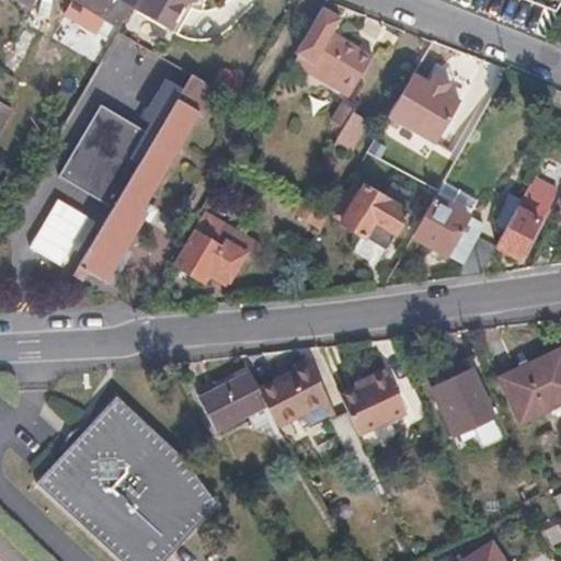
[(75,0),(122,26),(132,10),(137,0),(75,0)]
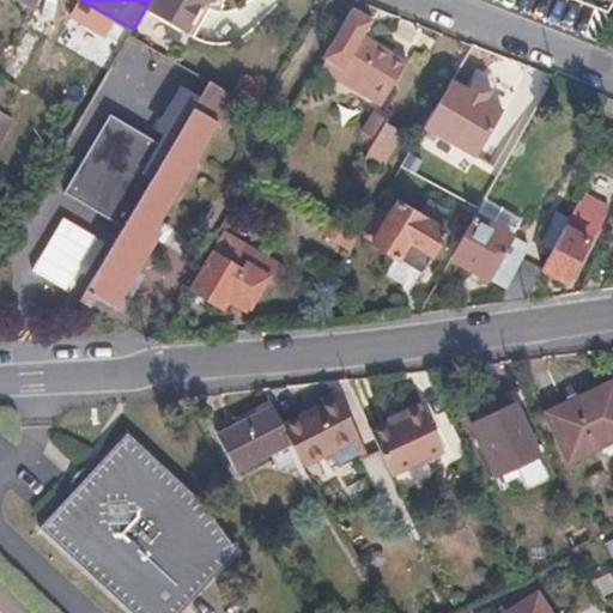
[(150,0),(144,11),(186,36),(202,7),(212,4),(211,0),(150,0)]
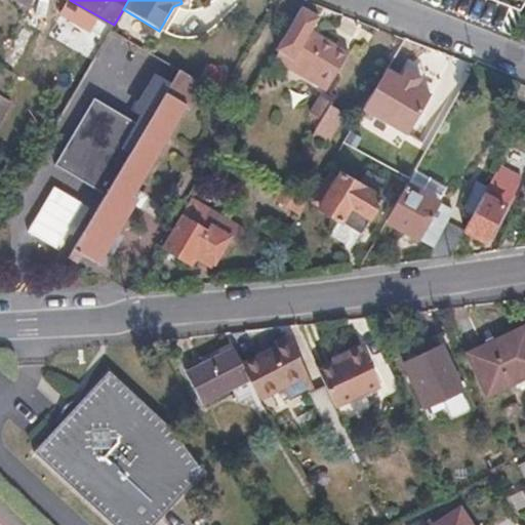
[(319,18),(301,8),(270,61),(324,93),(349,54),(312,31),(319,18)]
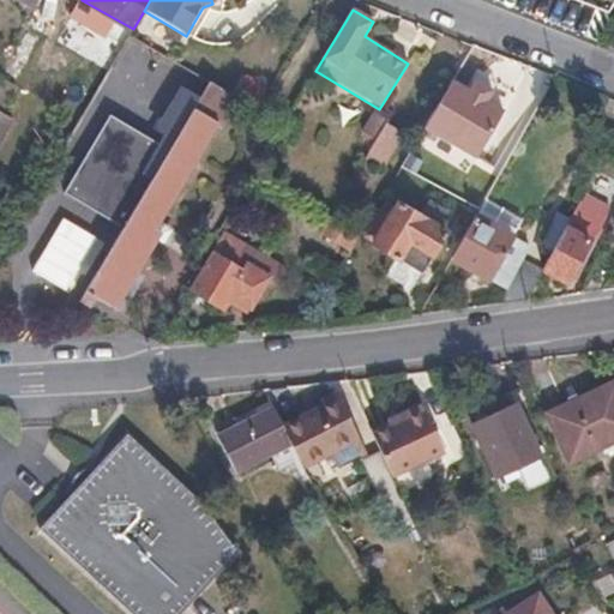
[(2,114),(17,85),(0,76),(0,146),(14,120),(2,114)]
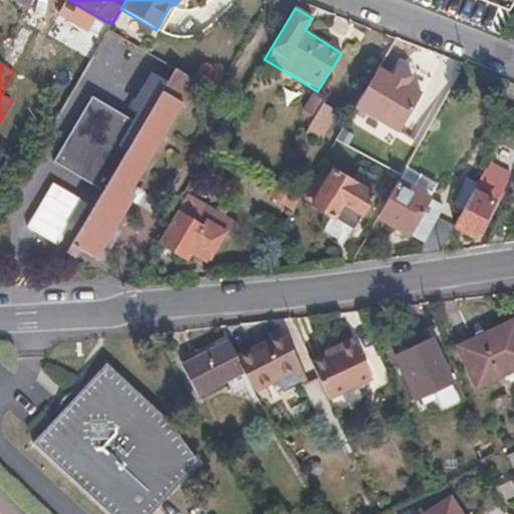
[(201,83),(176,68),(169,81),(161,76),(135,119),(93,95),(55,162),(96,186),(101,189),(105,191),(70,252),(80,258),(84,250),(100,258),(141,189),(136,186),(141,179),(184,104),(188,106),(201,83)]
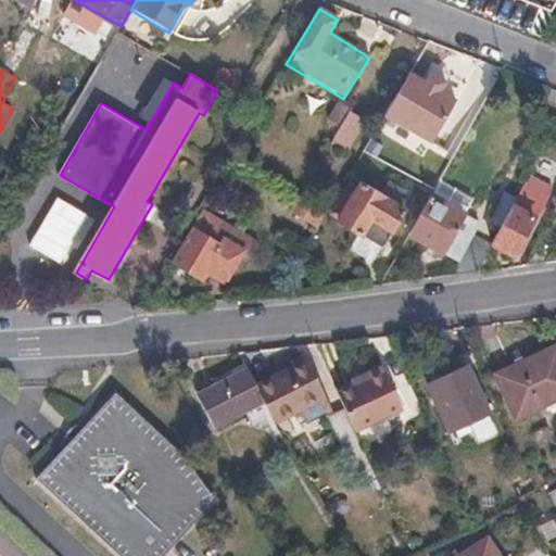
[(430,76),(422,85),(408,76),(383,117),(429,146),(453,103),(439,93),(444,86),(430,76)]
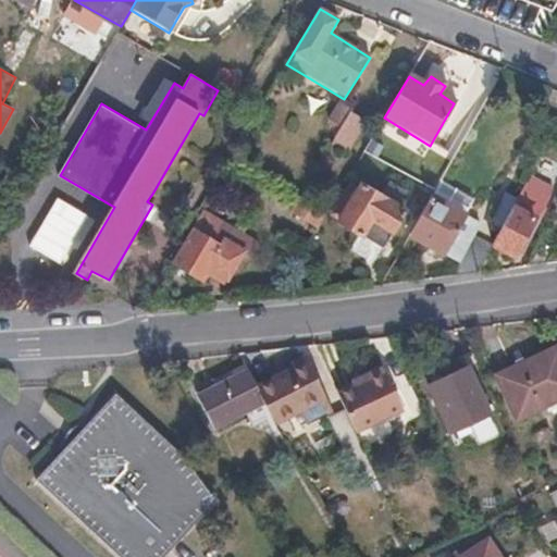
[(324,125),(330,147),(349,118),(346,112),(336,107),(324,125)]
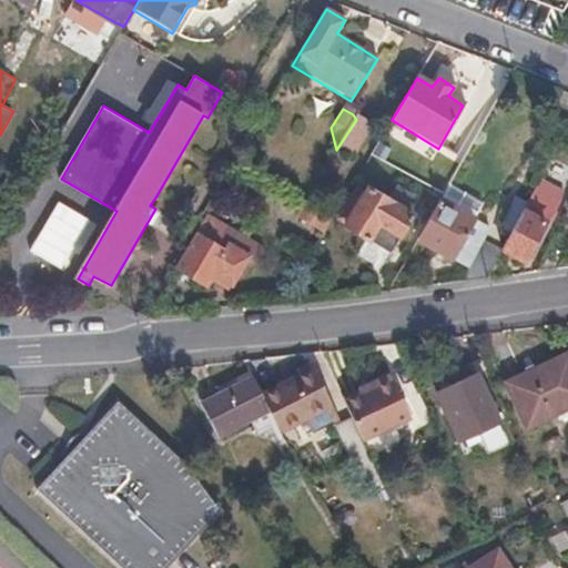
[(356,120),(336,150),(352,160),(371,129),(356,120)]
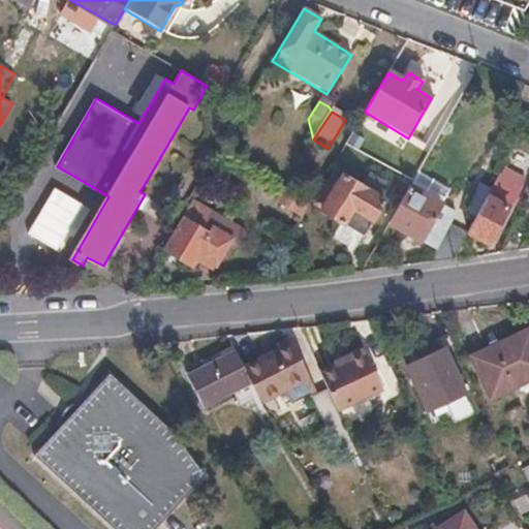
[(364,235),(384,199),(379,196),(387,184),(371,175),(364,187),(343,175),(339,181),(333,177),(317,203),(325,208),(323,210),(364,235)]
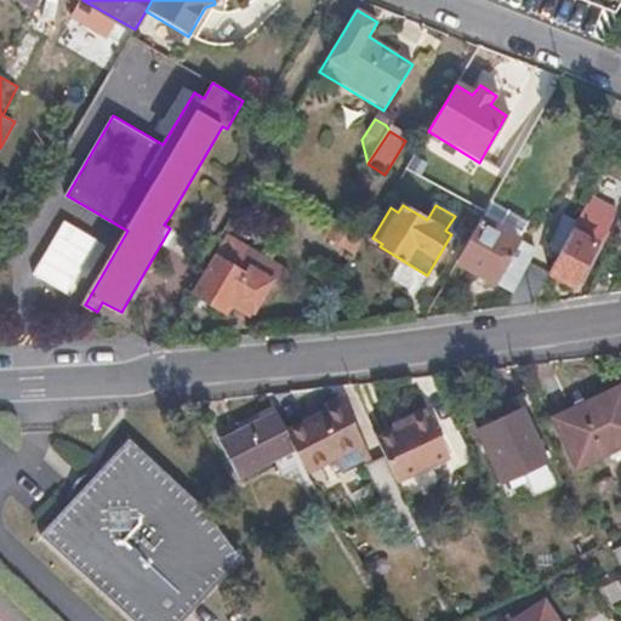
[(559,255),(550,273),(575,285),(577,281),(582,284),(590,269),(585,268),(598,244),(593,240),(602,223),(581,212),(577,221),(568,238),(559,255)]
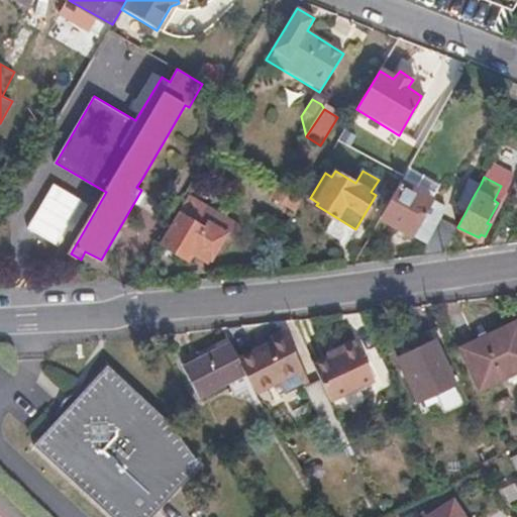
[(91,197),(55,178),(29,223),(64,243),(91,197)]
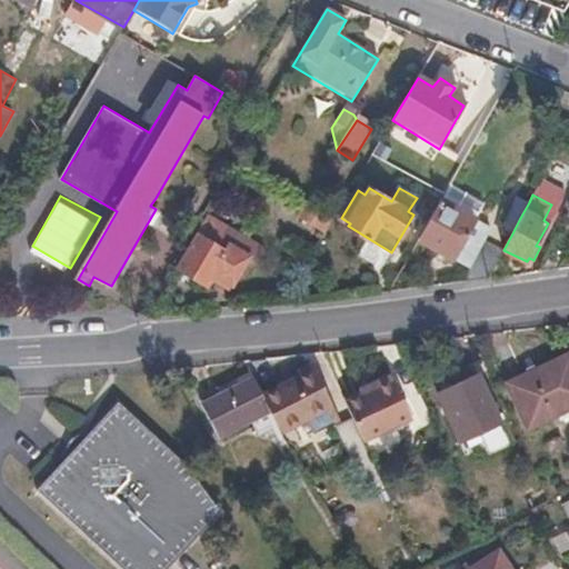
[(520,218),(529,202),(517,196),(509,212),(520,218)]
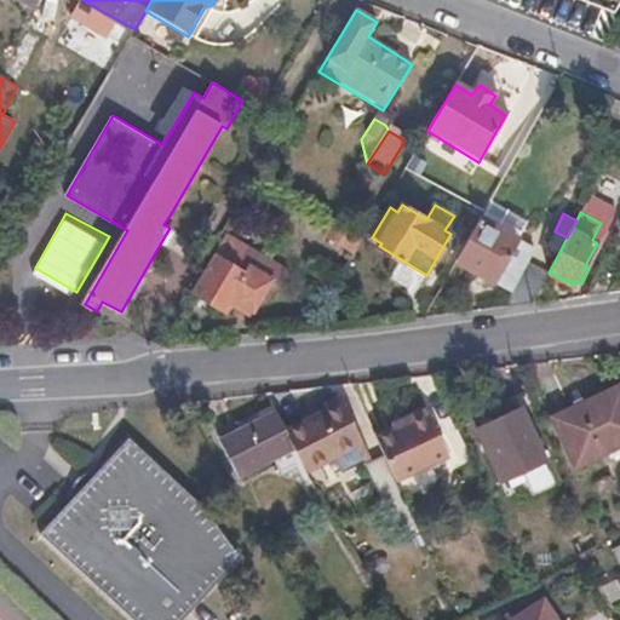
[(481,217),(457,262),(494,283),(518,239),(481,217)]
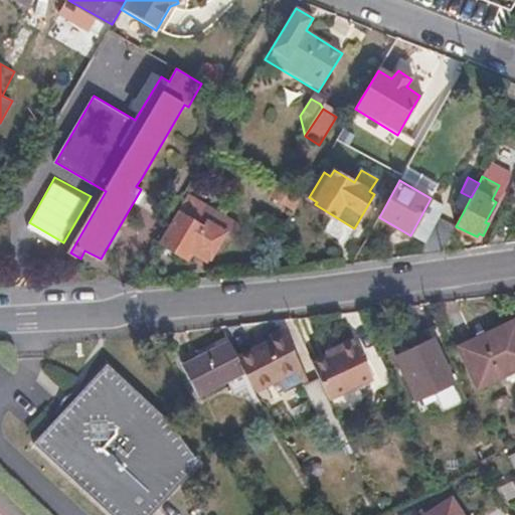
[(454,206),(464,211),(471,197),(461,192),(454,206)]
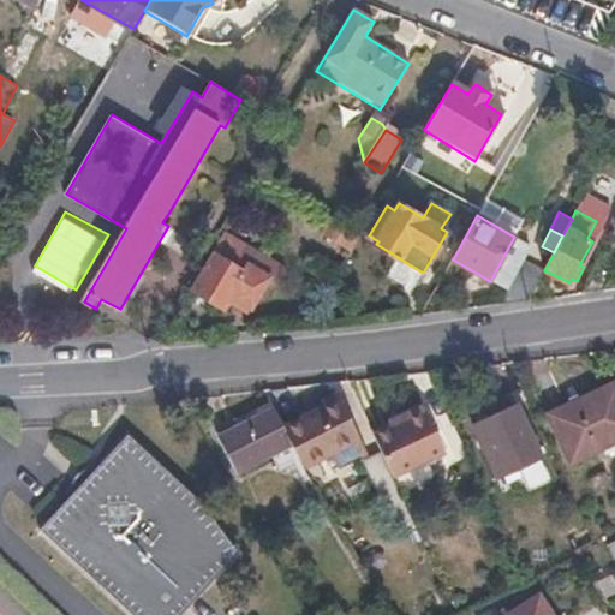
[(248,274),(215,254),(193,290),(227,310),(233,299),(251,310),(272,278),(252,266),(248,274)]
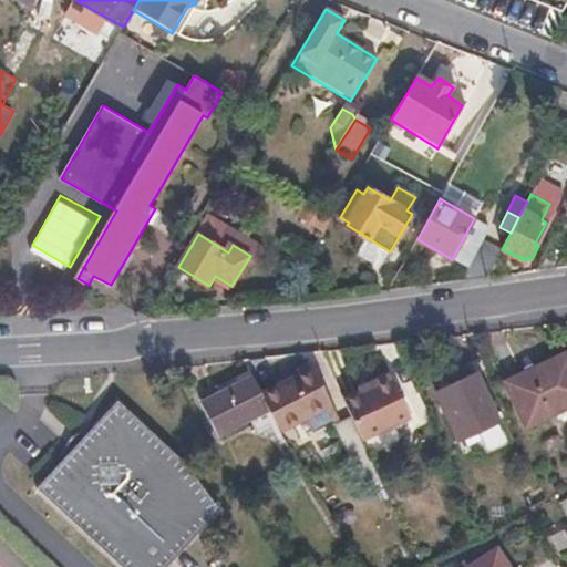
[(465,279),(488,276),(502,249),(482,239),(464,270),(465,279)]
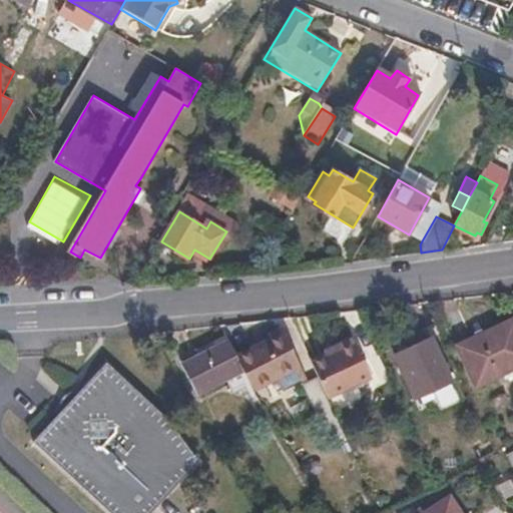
[(478,386),(512,369),(512,318),(458,343),(478,386)]
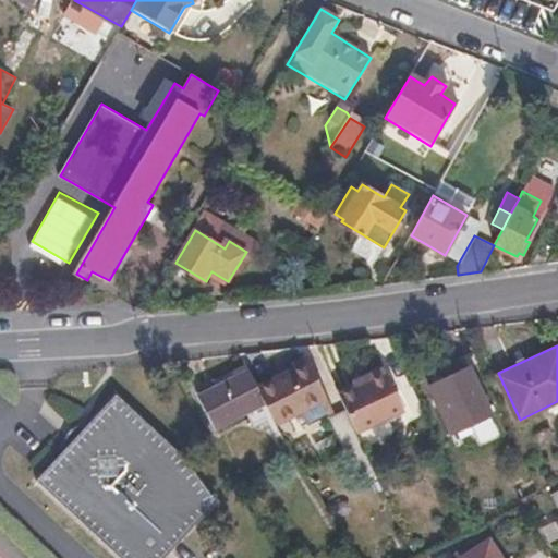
[(266,404),(275,422),(326,398),(308,362),(256,386),(266,404)]
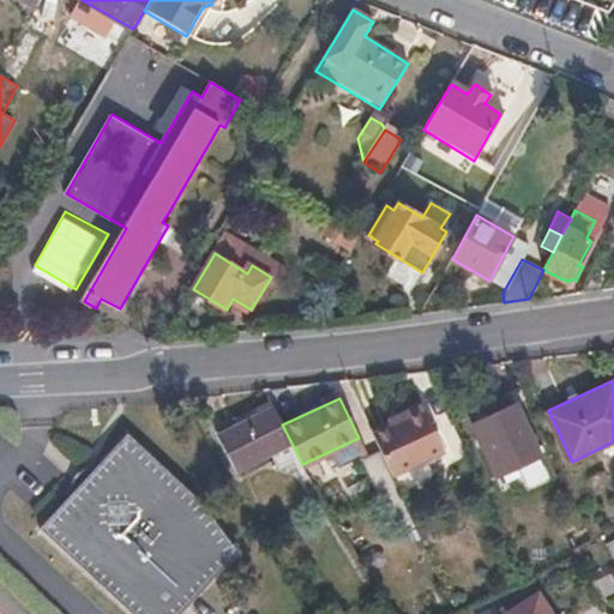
[(390,425),(372,433),(381,451),(392,475),(445,451),(423,403),(402,413),(404,417),(390,425)]
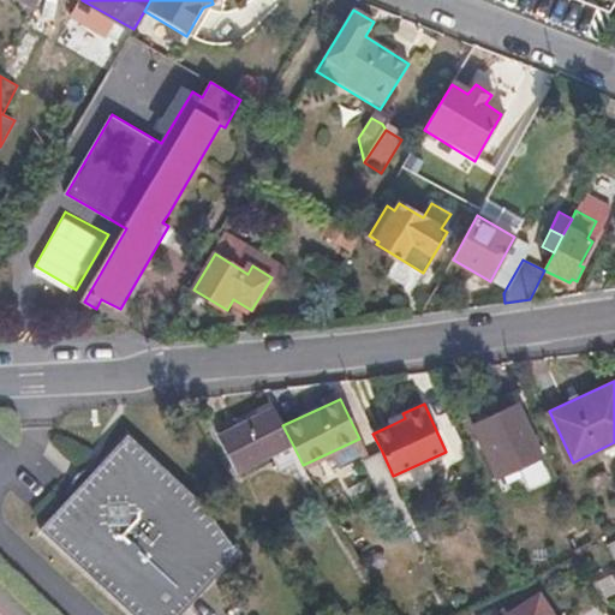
[(499,476),(542,455),(518,405),(475,425),(499,476)]
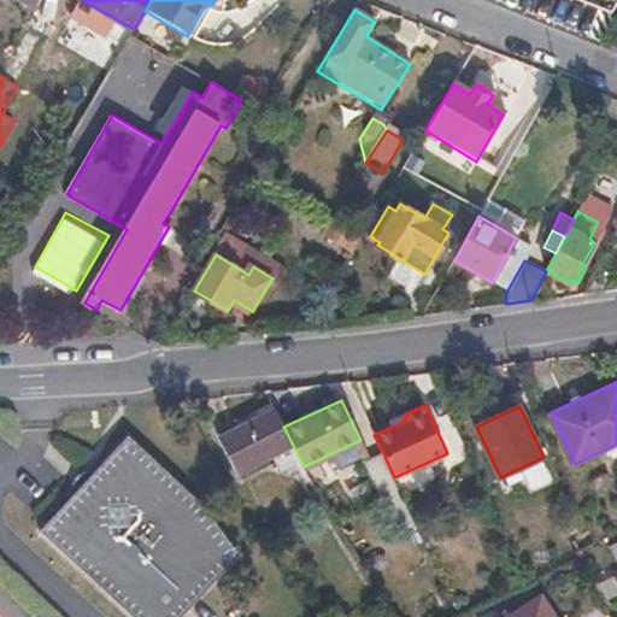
[(283,427),(275,409),(218,436),(238,476),(294,447),(283,427)]
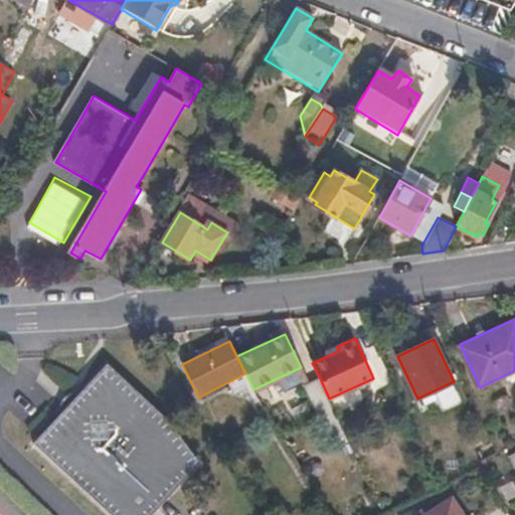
[(325,352),(327,356),(339,350),(337,346),(325,352)]
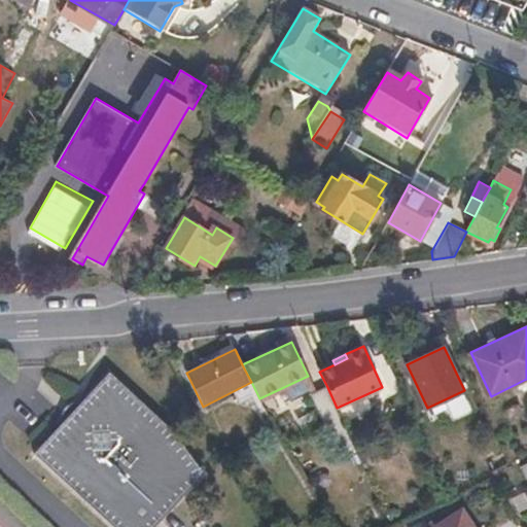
[(75,418),(41,453),(118,526),(160,526),(177,508),(210,475),(178,429),(117,371),(78,414),(75,418)]
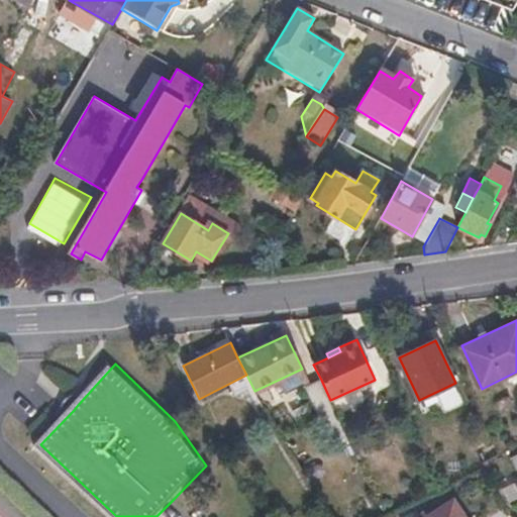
[(323,424),(338,417),(330,400),(321,380),(305,387),(323,424)]
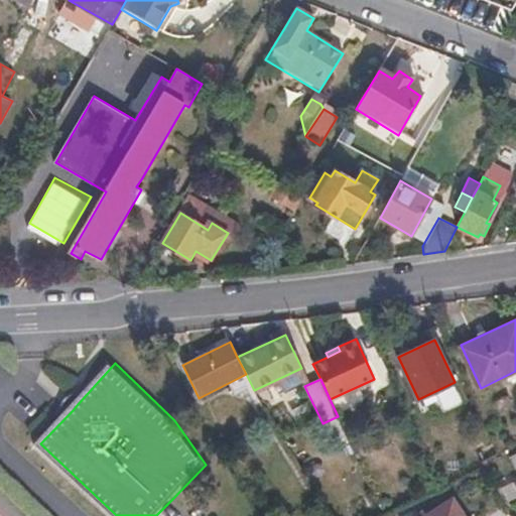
[(464,515),(453,499),(425,515),(464,515)]
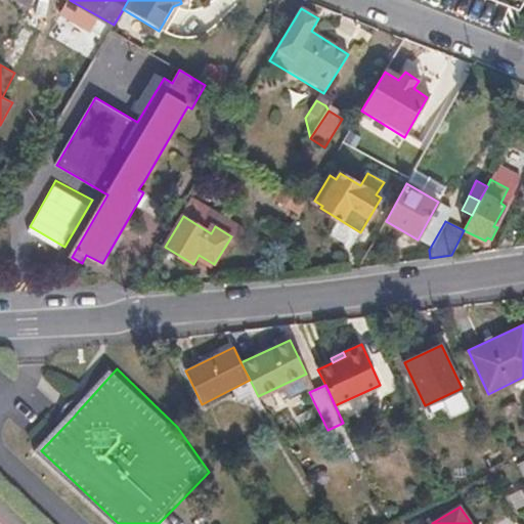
All buildings are outlined.
